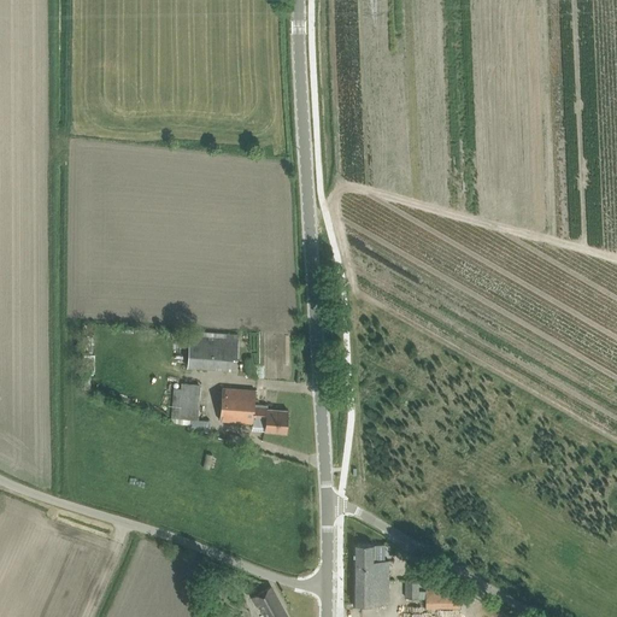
[(191,331),(188,366),(236,370),(239,335),(191,331)]
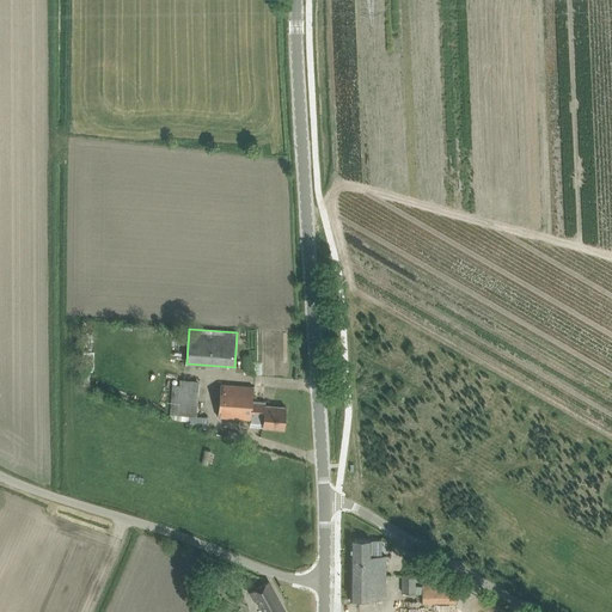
[(178,384),(171,384),(170,415),(197,416),(199,380),(178,379),(178,384)]
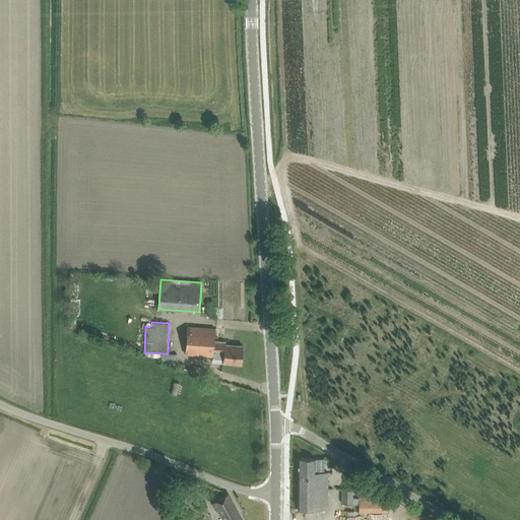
[(215,329),(205,328),(188,326),(186,354),(223,358),(222,363),(232,364),(242,365),(243,345),(224,344),(225,341),(214,340),(215,329)]
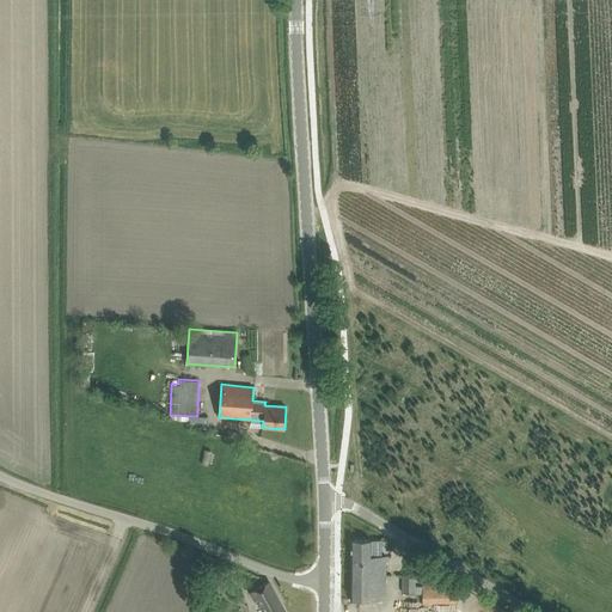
[(212,451),(204,450),(201,463),(208,465),(212,451)]
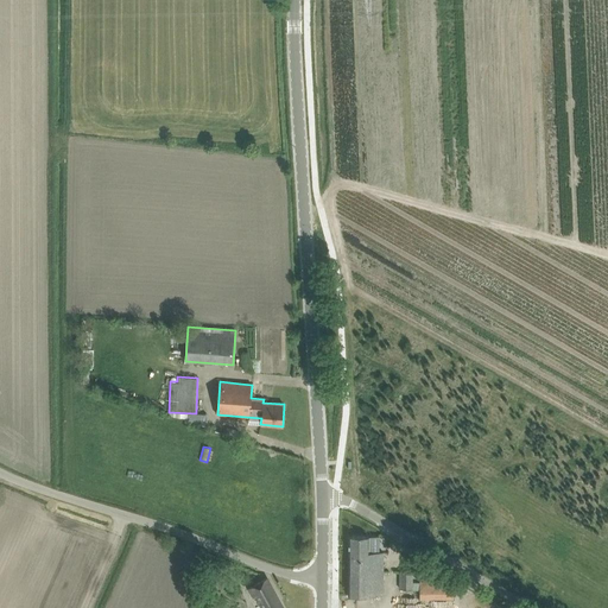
[(368,552),(369,536),(348,536),(348,595),(382,596),(384,552),(368,552)]
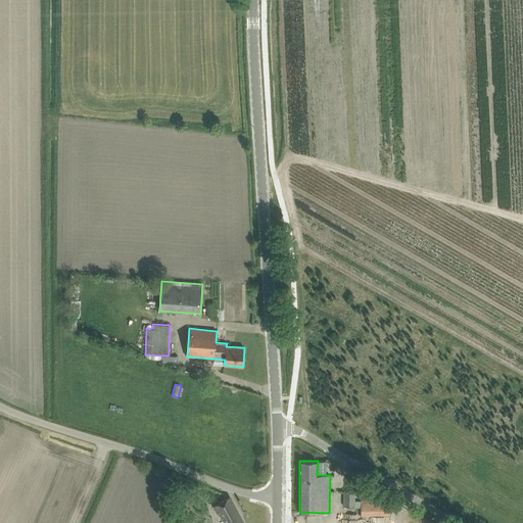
[(172,503),(181,508),(190,491),(180,486),(172,503)]
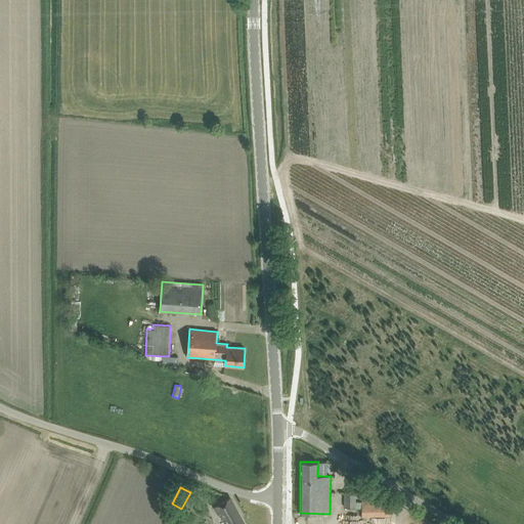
[(345,493),(345,508),(355,508),(355,493),(345,493)]
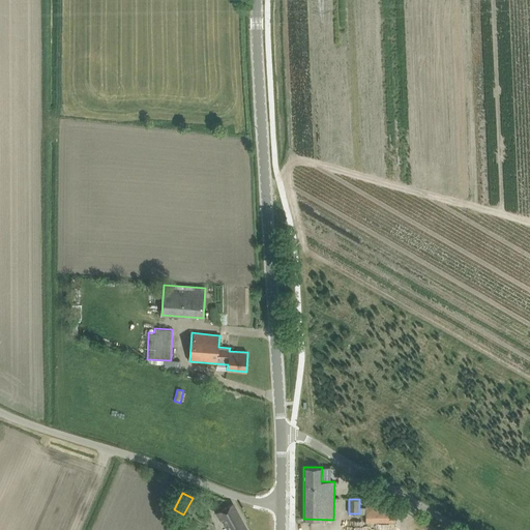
[(216,513),(221,521),(223,520),(228,529),(246,529),(233,503),(216,513)]
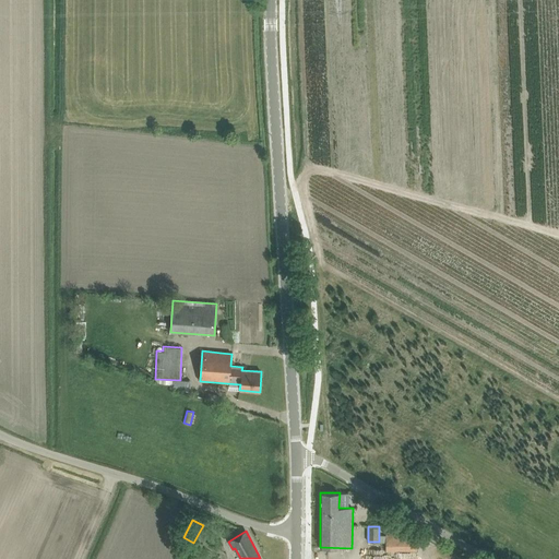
[(417,535),(385,535),(385,550),(417,550),(417,535)]
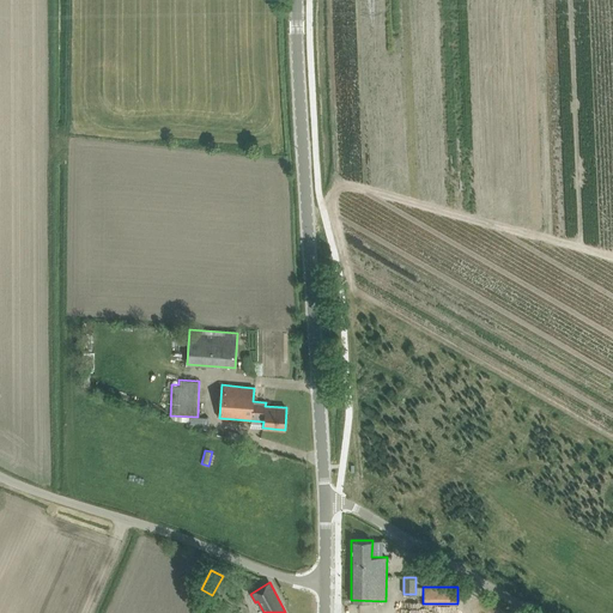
All buildings are outlined.
